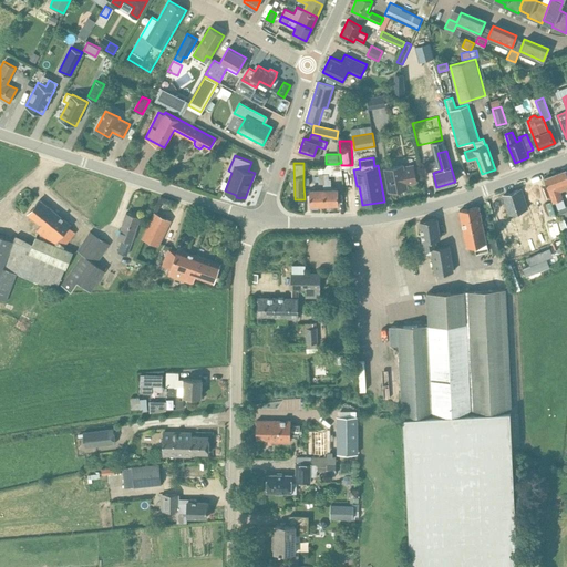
[(330,164),(326,164),(323,164),(323,166),(323,183),(323,189),(323,205),(339,204),(338,188),(331,188),(331,178),(329,178),(329,174),(330,174),(330,164)]
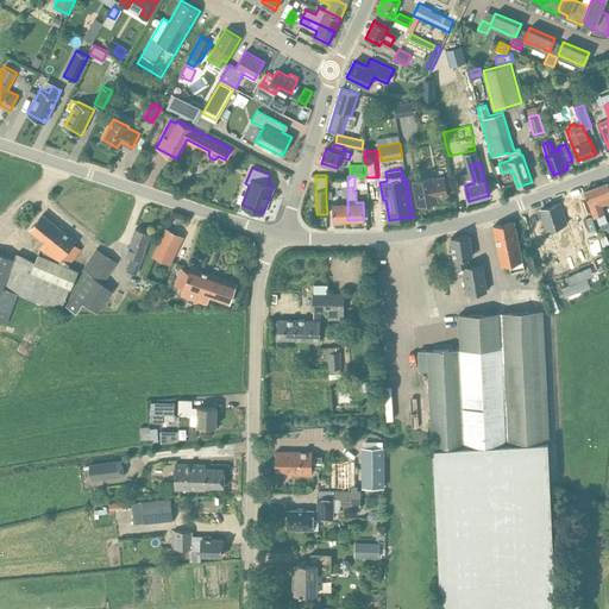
[(433,179),(433,176),(414,180),(418,205),(420,205),(421,205),(425,205),(426,203),(438,201),(437,198),(449,195),(445,176),(433,179)]
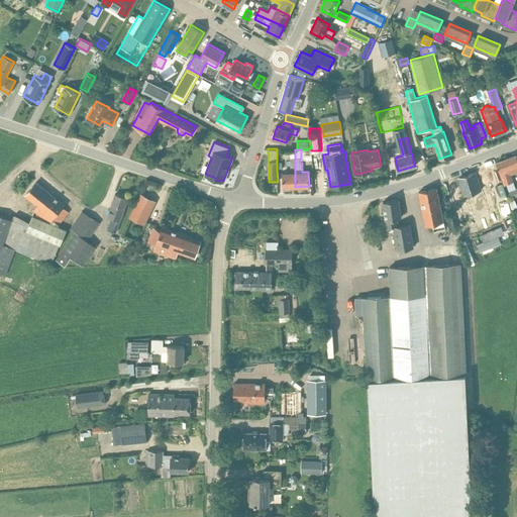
[(516,156),(516,154),(496,162),(504,185),(514,182),(511,174),(516,172),(516,156)]
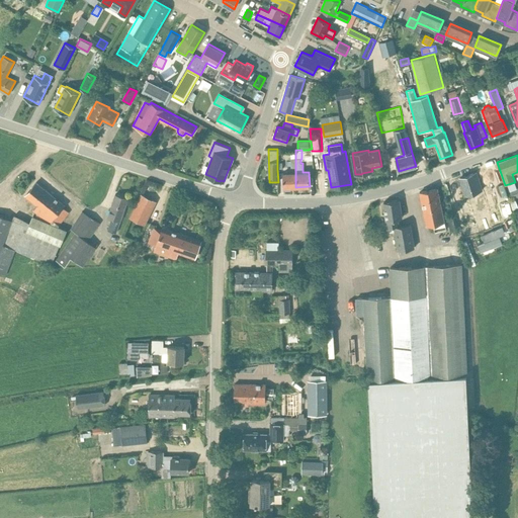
[(482,190),(476,172),(466,175),(465,175),(462,175),(462,177),(460,177),(466,195),(467,194),(468,196),(470,196),(471,200),(454,205),(459,224),(480,217),(475,199),(480,198),(478,191),(482,190)]
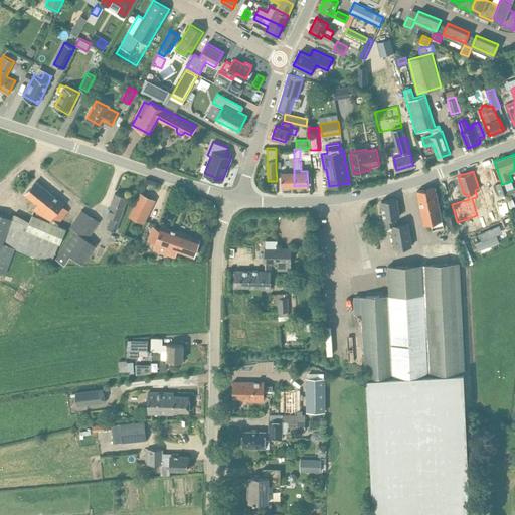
[(294,186),(294,172),(282,172),(282,186),(294,186)]
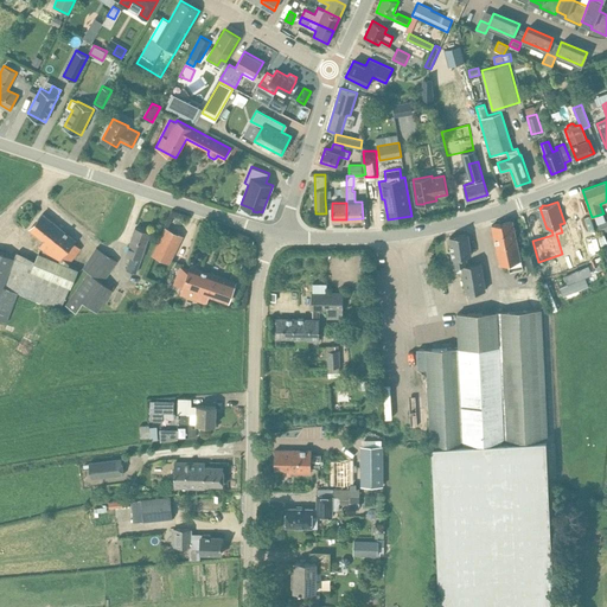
[(30,229),(44,240),(39,247),(43,250),(42,254),(38,253),(34,261),(27,256),(17,251),(14,257),(0,251),(0,319),(7,323),(18,293),(59,311),(70,287),(71,288),(78,269),(69,264),(70,263),(82,249),(74,242),(76,240),(57,224),(43,212),(30,229)]
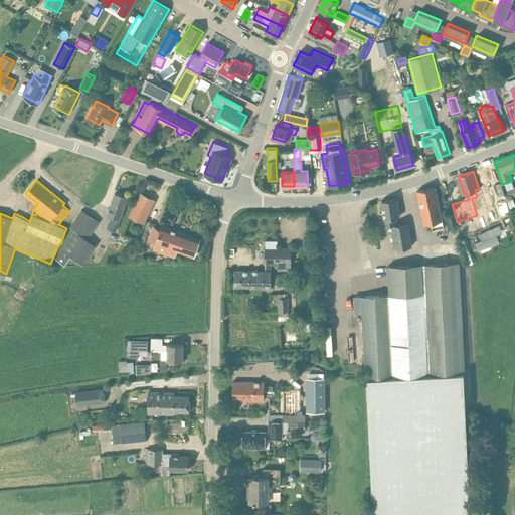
[(499,195),(494,197),(495,201),(505,198),(501,185),(497,186),(499,195)]
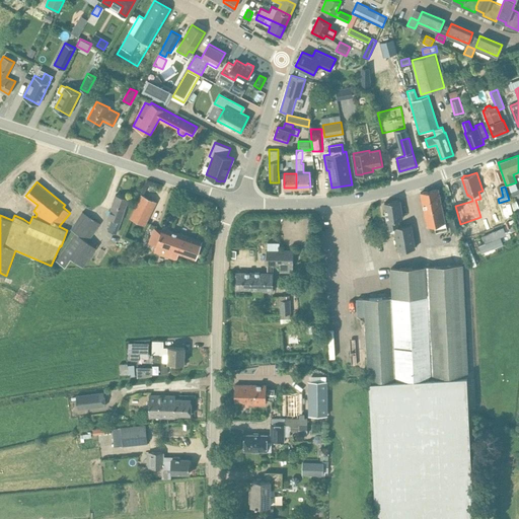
[(518,188),(511,192),(514,200),(510,201),(515,212),(518,210),(518,207),(516,198),(518,197),(518,188)]
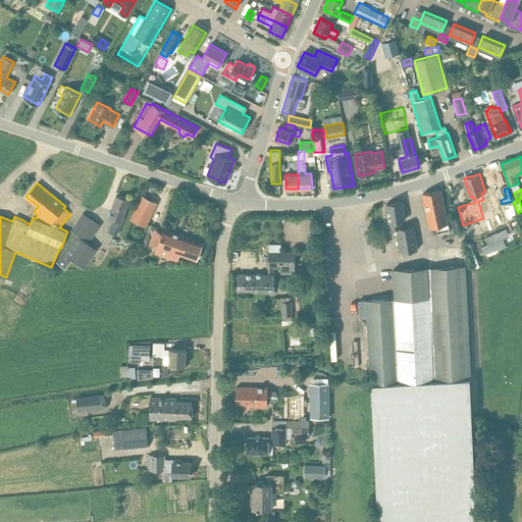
[(440,190),(423,194),(430,226),(448,222),(440,190)]
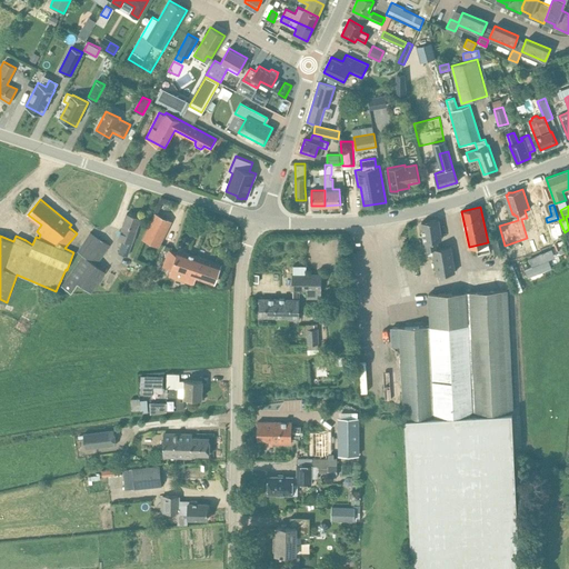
[(128,256),(132,242),(140,218),(127,212),(119,238),(122,239),(118,252),(128,256)]
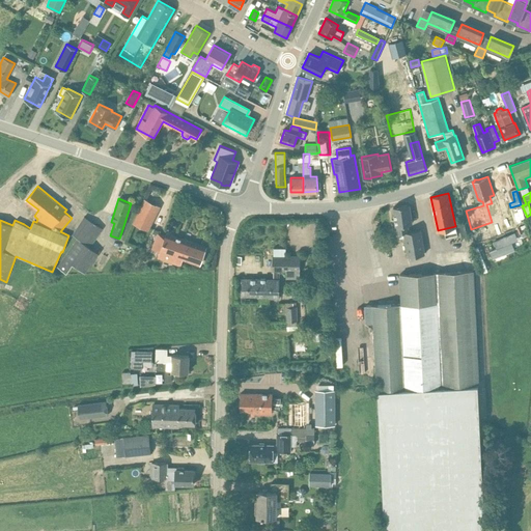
[(134,222),(148,229),(160,205),(145,199),(134,222)]
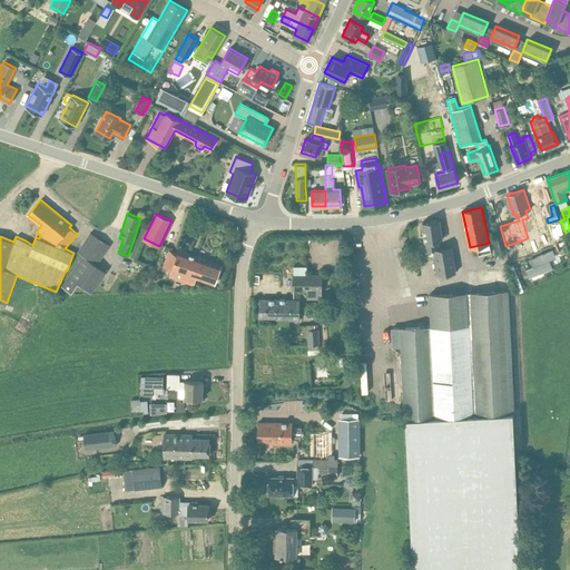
[(428,256),(435,255),(439,275),(455,272),(451,246),(439,248),(438,241),(442,239),(439,219),(422,222),(428,256)]
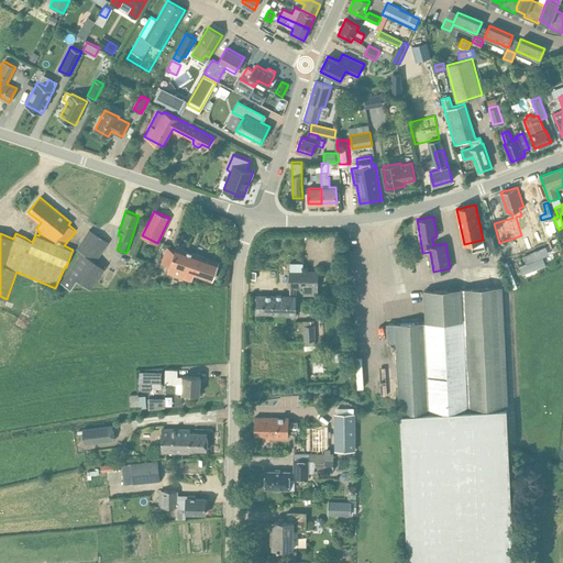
[(105,267),(96,262),(109,242),(89,229),(76,249),(81,252),(61,282),(70,288),(77,279),(90,288),(105,267)]
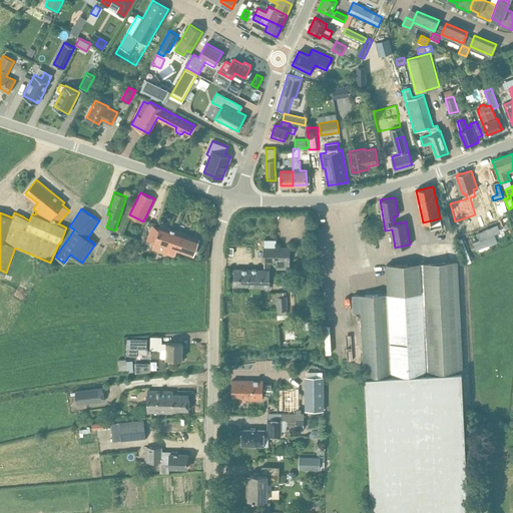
[(161,224),(160,227),(151,224),(146,240),(155,243),(153,248),(174,255),(176,249),(193,254),(199,237),(161,224)]
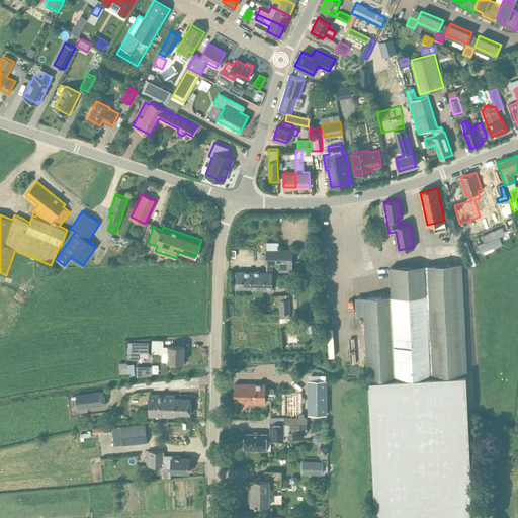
[(478,245),(481,252),(502,244),(499,237),(492,240),(489,233),(482,236),(485,243),(478,245)]
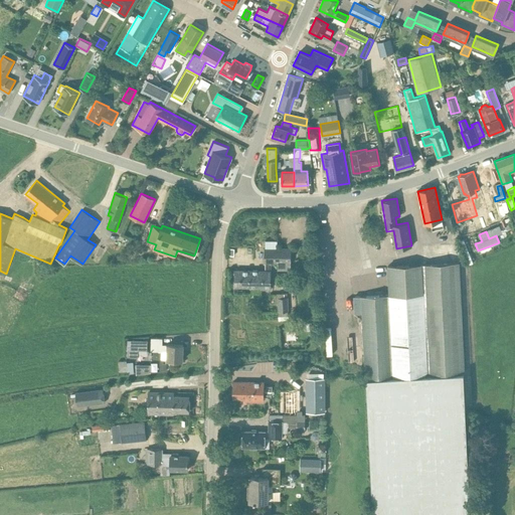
[(292,248),(277,248),(277,240),(266,239),(266,262),(292,263),(292,248)]
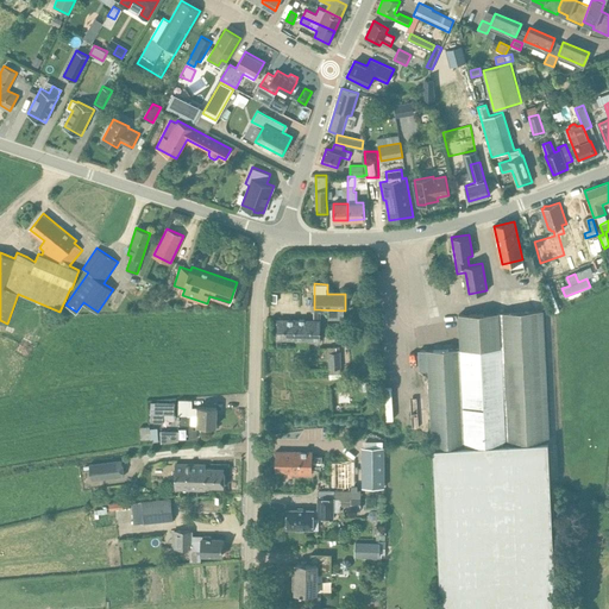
[(556,608),(547,440),(550,440),(542,309),(459,314),(462,349),(418,351),(419,370),(428,370),(432,446),(433,446),(441,608),(556,608)]
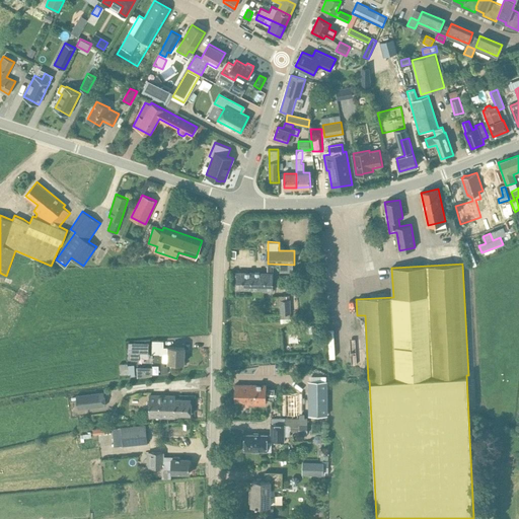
[(273,291),(274,273),(237,272),(236,289),(251,289),(251,291),(273,291)]
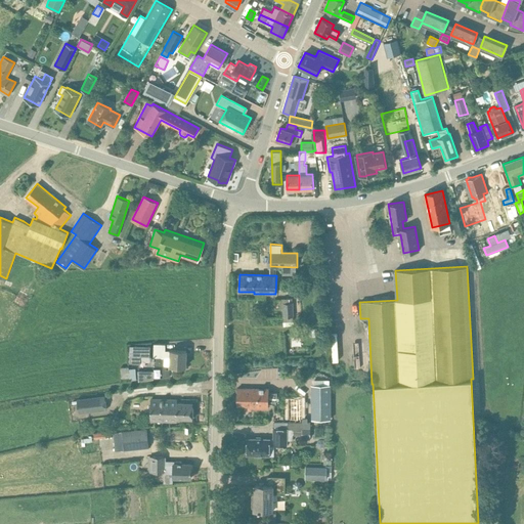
[(289,302),(289,298),(281,298),(284,322),(288,322),(288,316),(294,316),(293,302),(289,302)]
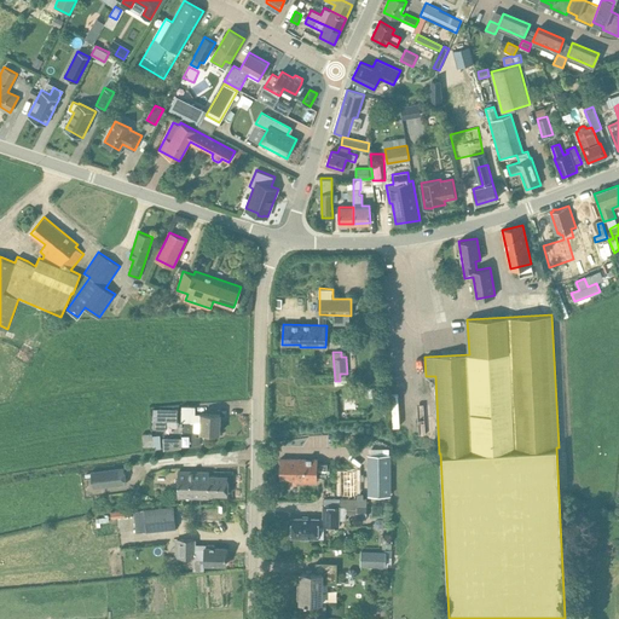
[(201,414),(195,414),(195,406),(181,405),(181,418),(183,422),(201,422),(201,432),(220,433),(220,414),(201,414)]
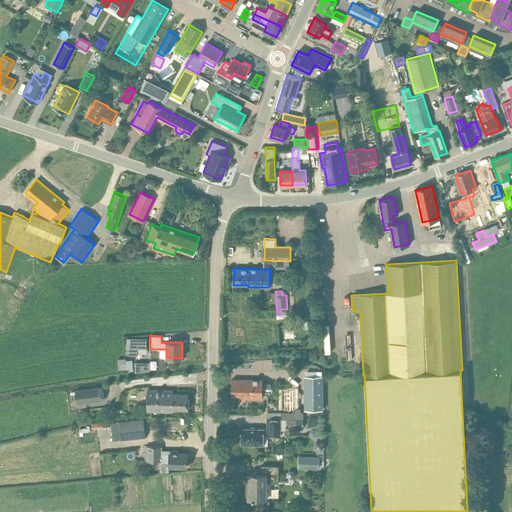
[(146,348),(147,338),(126,337),(126,355),(137,355),(137,348),(146,348)]
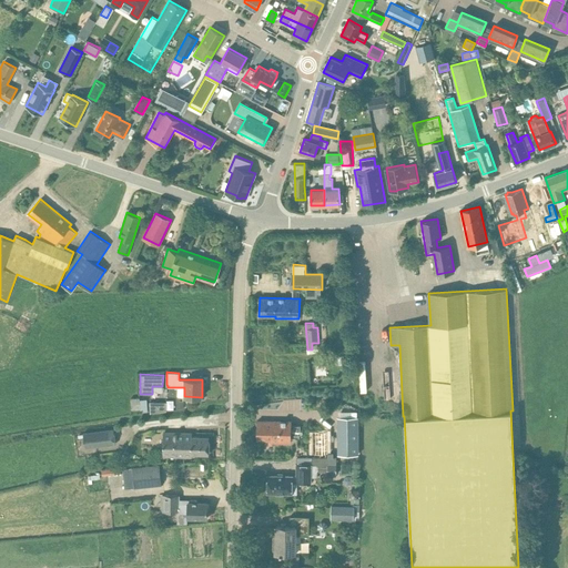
[(141,409),(140,399),(140,397),(130,398),(131,409),(141,409)]
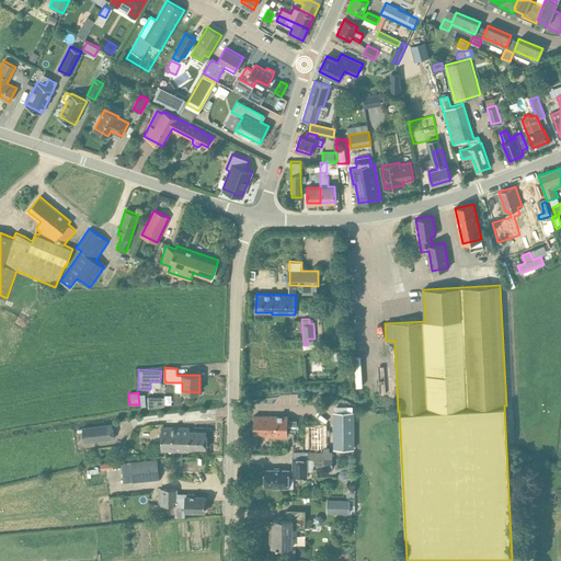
[(334,448),(336,448),(352,449),(353,449),(353,446),(353,412),(334,411),(334,448)]
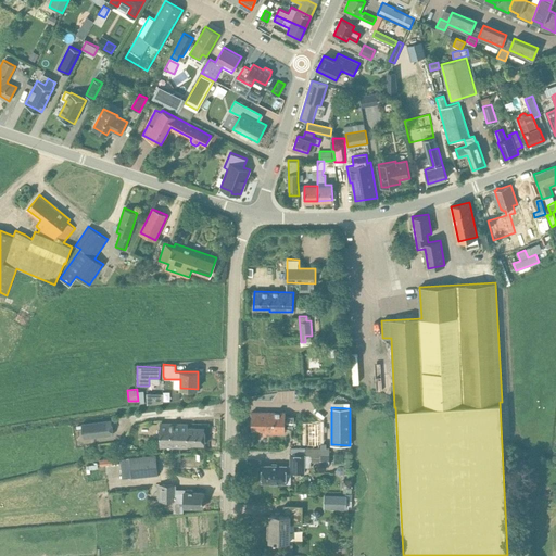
[(285,433),(286,413),(252,412),(251,430),(266,431),(266,432),(285,433)]
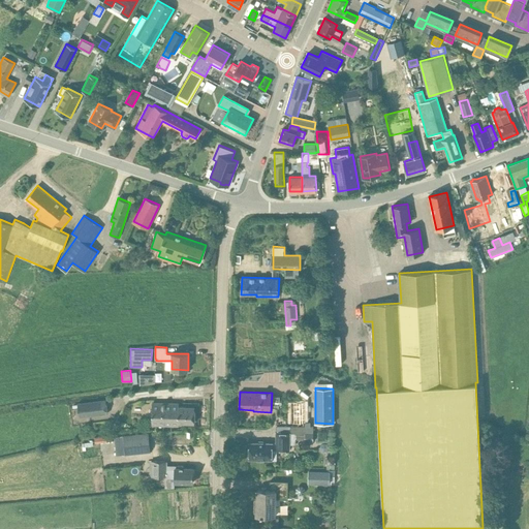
[(105,399),(78,403),(79,417),(107,413),(105,399)]
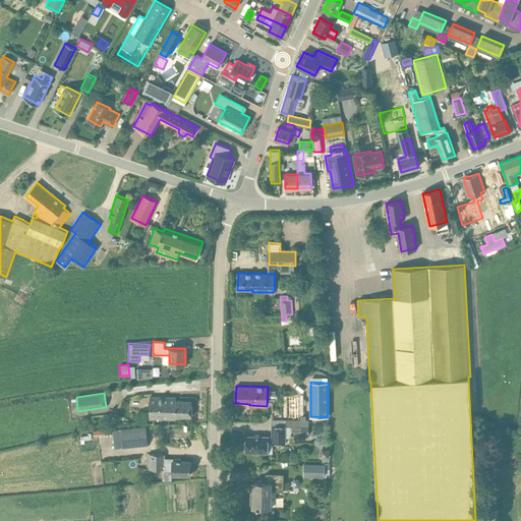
[(192,400),(176,400),(176,396),(150,396),(149,419),(176,419),(176,415),(191,416),(192,400)]
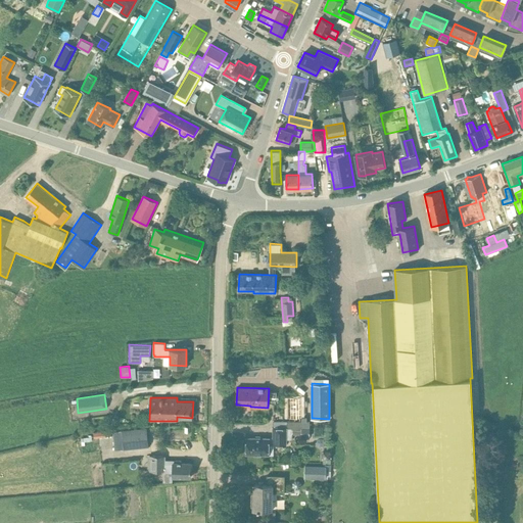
[(310,436),(310,421),(273,421),(273,426),(272,438),(248,438),(247,453),(268,453),(268,444),(287,444),(287,428),(290,428),(290,435),(302,435),(302,436),(310,436)]
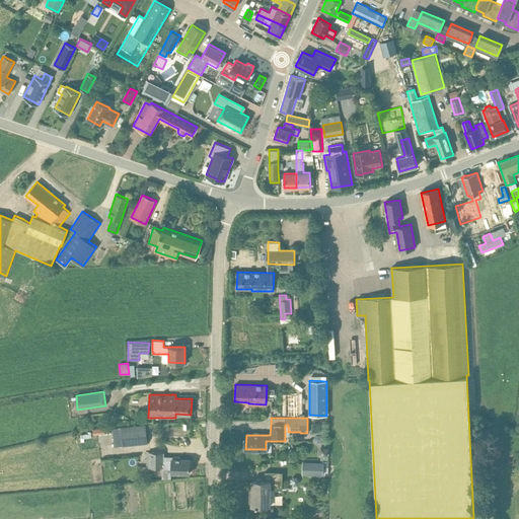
[(121,427),(112,428),(114,446),(123,445),(123,446),(147,443),(145,424),(121,427)]
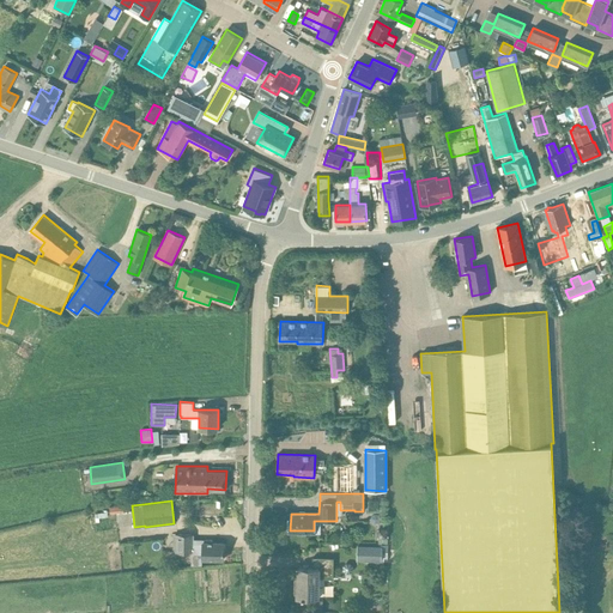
[(202,542),(192,542),(193,534),(177,533),(176,551),(192,552),(192,551),(202,551),(202,558),(224,559),(224,542),(212,542),(212,539),(205,539),(205,541),(202,541),(202,542)]
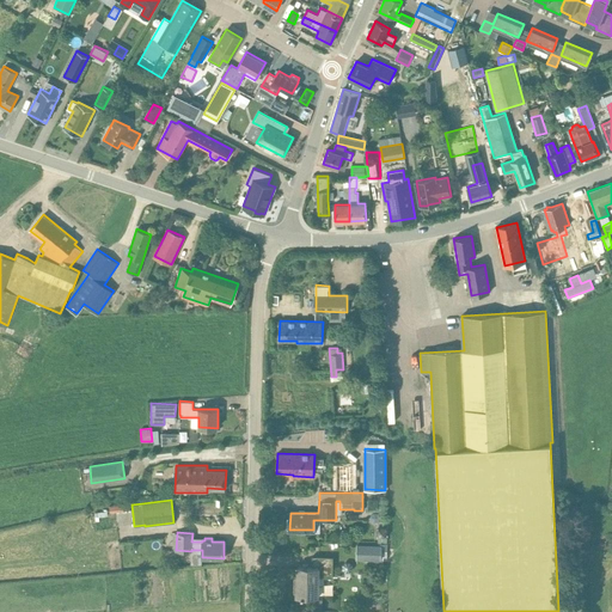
[(381,561),(381,544),(357,544),(357,560),(381,561)]
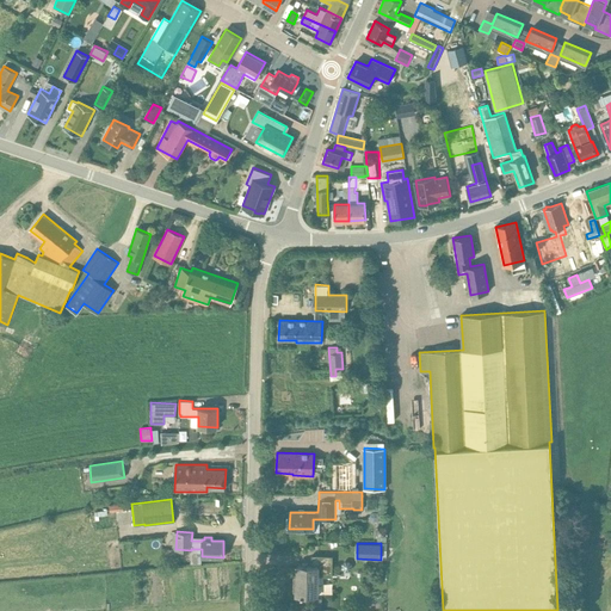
[(313,566),(297,565),(296,594),(318,594),(318,575),(332,575),(332,556),(313,555),(313,566)]
